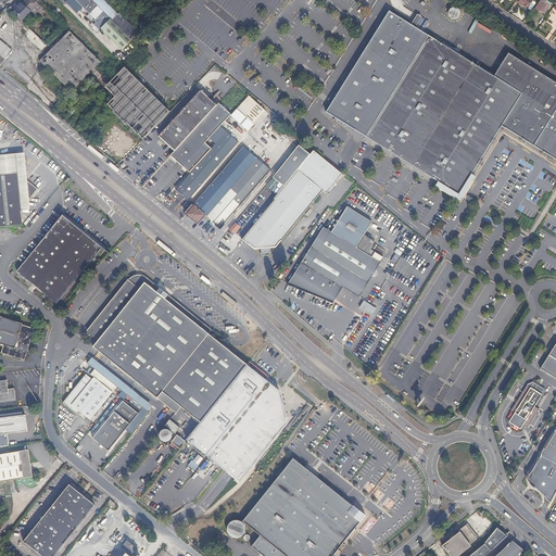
[(15,11),(13,12),(16,15),(22,21),(32,11),(24,3),(20,0),(19,0),(12,8),(15,11)]
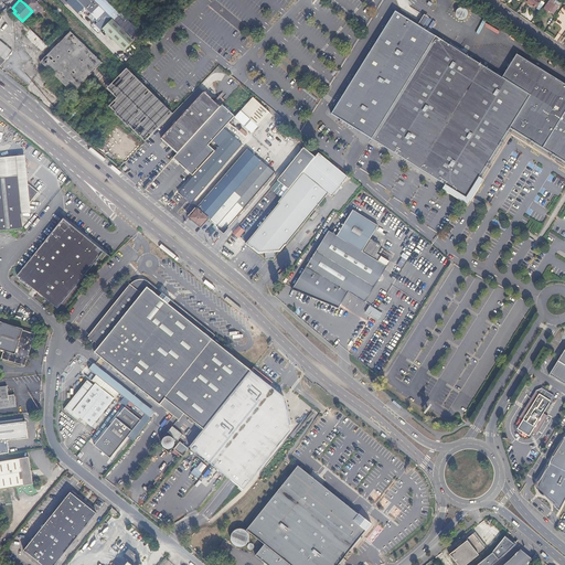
[(35,0),(27,0),(24,3),(32,11),(39,3),(35,0)]
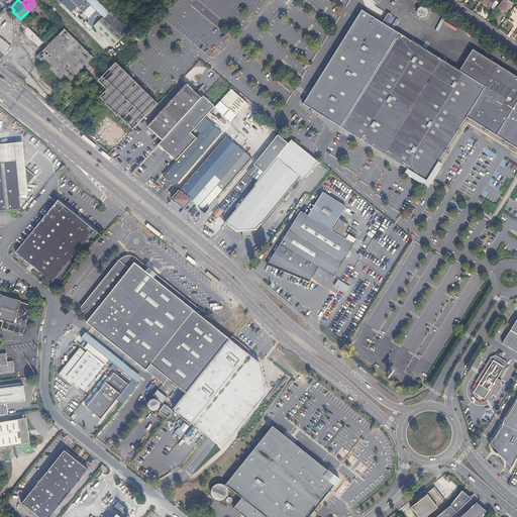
[(85,0),(70,0),(80,9),(87,1),(85,0)]
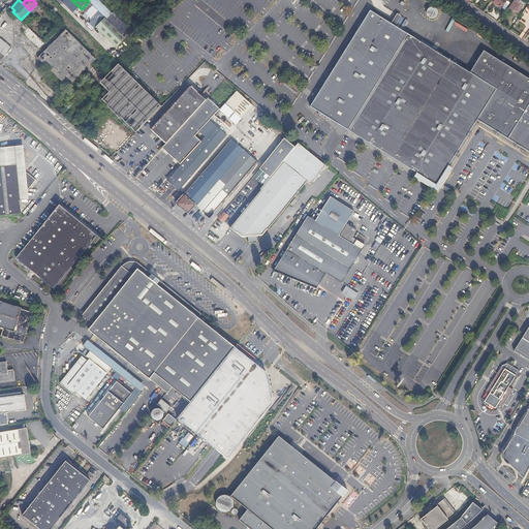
[(87,0),(89,1),(98,10),(99,11),(106,19),(112,24),(119,16),(103,0),(87,0)]
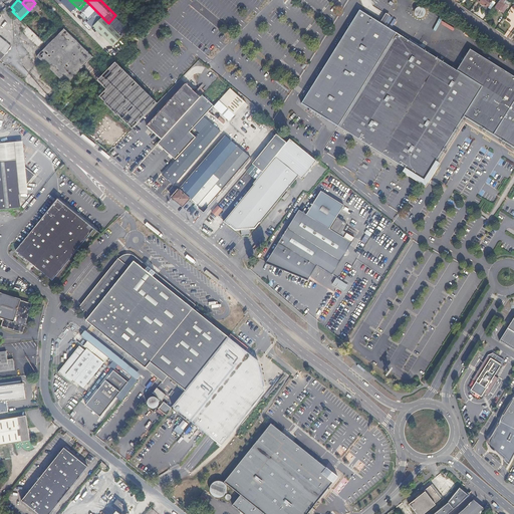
[(505,1),(503,0),(500,0),(496,7),(503,12),(507,6),(504,4),(505,1)]
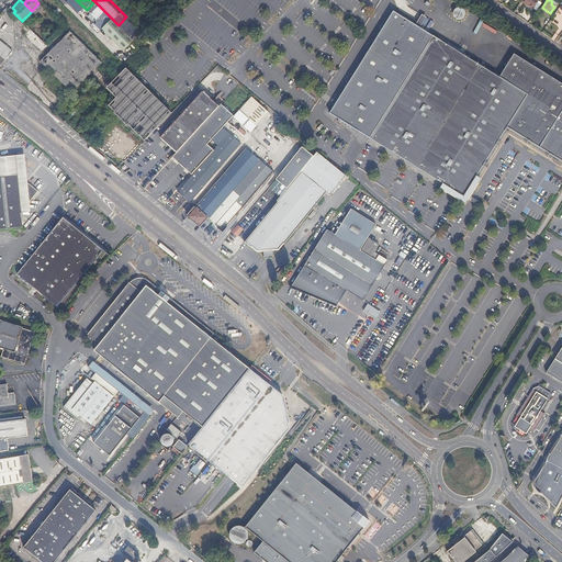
[(444,183),(463,195),(467,190),(475,176),(506,126),(527,94),(498,77),(393,11),(337,100),(329,112),(444,183)]
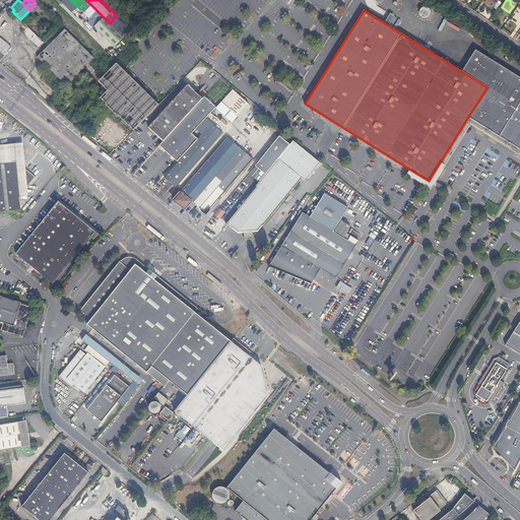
[(116,47),(125,38),(110,23),(105,18),(95,27),(116,47)]
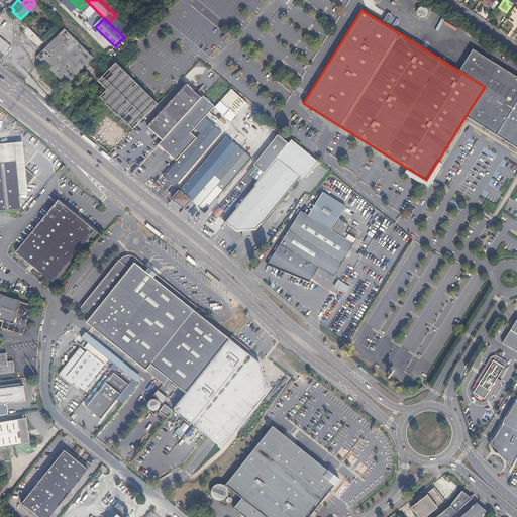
[(27,25),(21,32),(29,39),(38,48),(44,41),(27,25)]
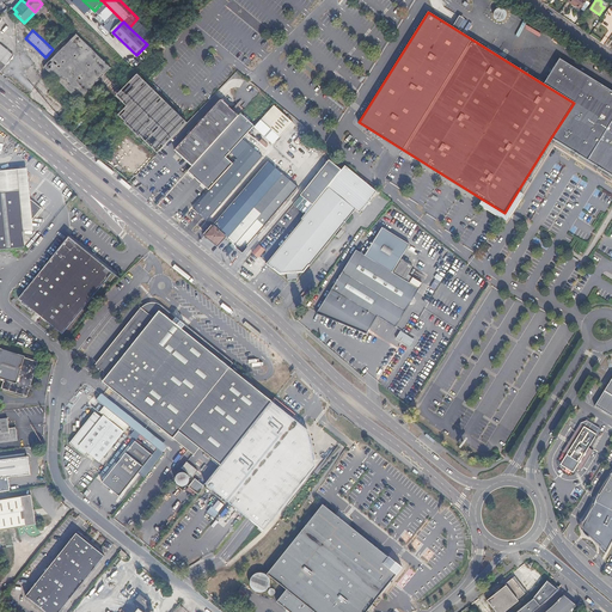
[(75,34),(43,67),(78,101),(110,68),(75,34)]
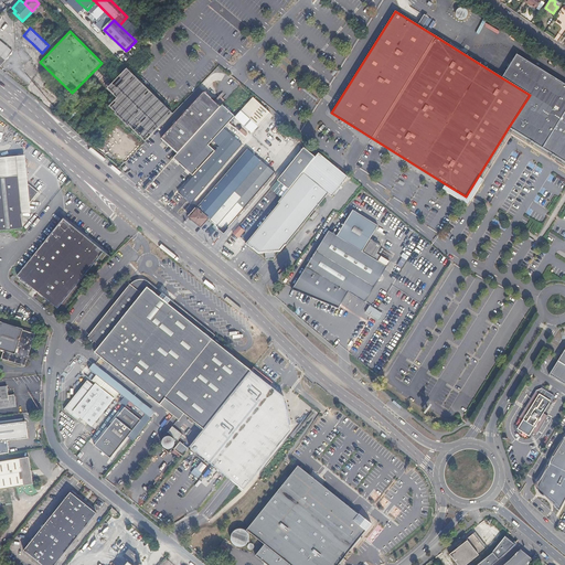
[(0,66),(7,59),(10,54),(12,52),(0,41),(0,66)]
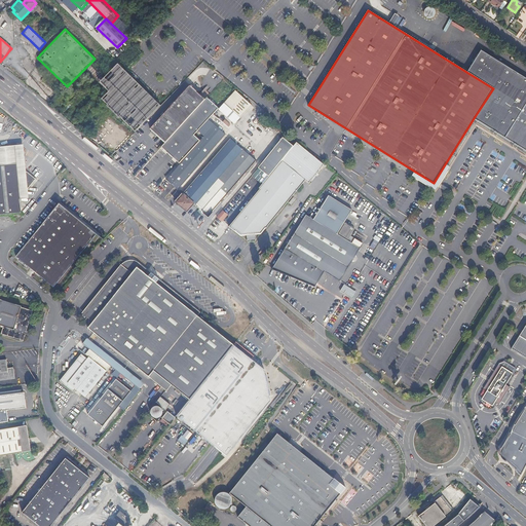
[(39,49),(30,40),(23,47),(33,58),(40,50),(39,49)]
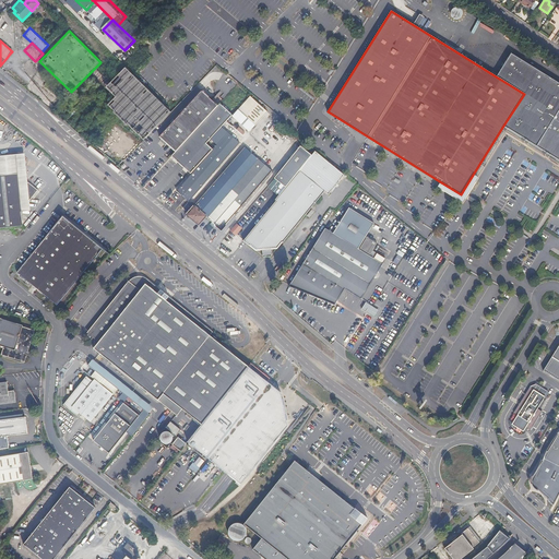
[(496,76),(524,94),(503,126),(512,131),(546,75),(510,54),(496,76)]
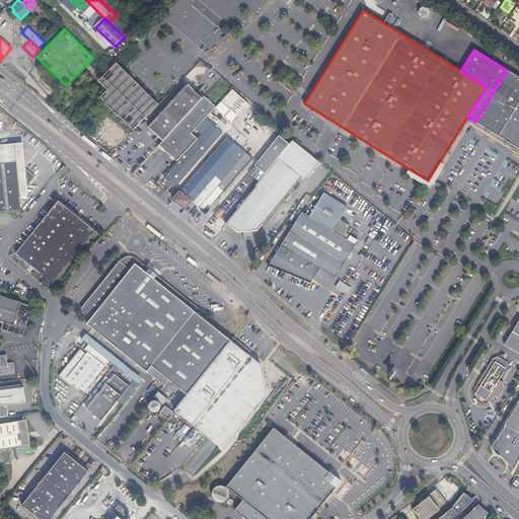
[(518,77),(507,70),(475,122),(498,136),(518,100),(518,77)]
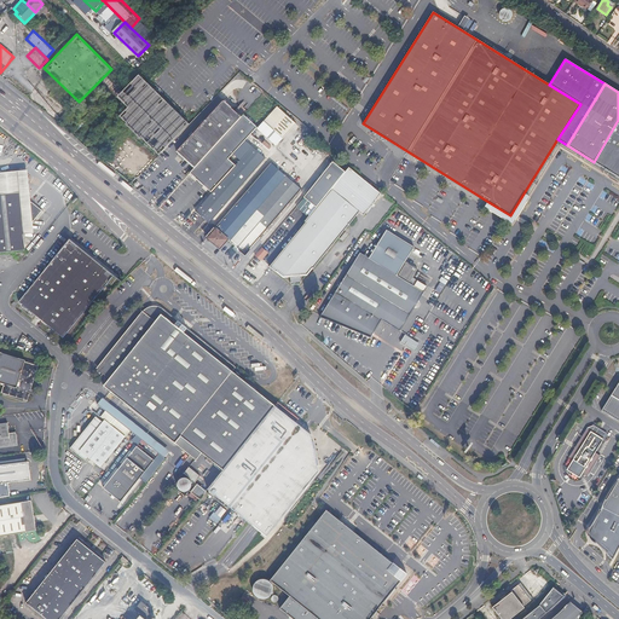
[(177,150),(195,167),(244,114),(248,110),(241,104),(235,110),(224,100),(177,150)]
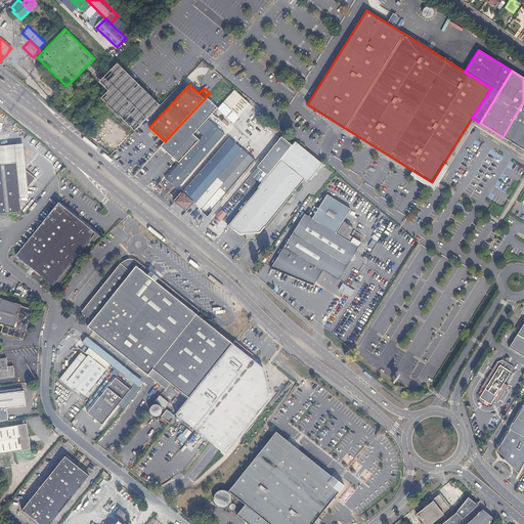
[(234,123),(249,106),(232,92),(219,107),(218,108),(234,123)]
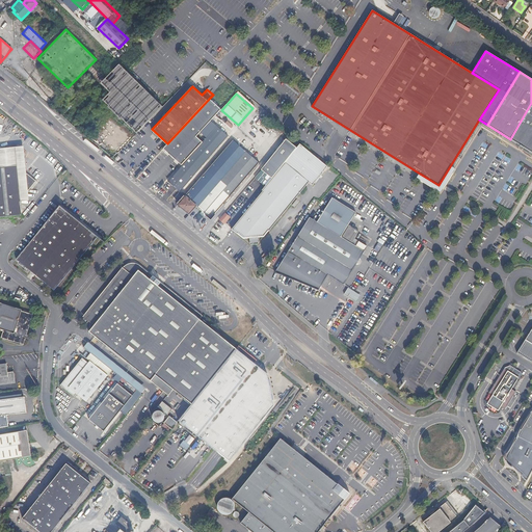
[(163,149),(182,165),(205,140),(198,134),(212,120),(221,110),(222,109),(210,98),(167,143),(163,149)]
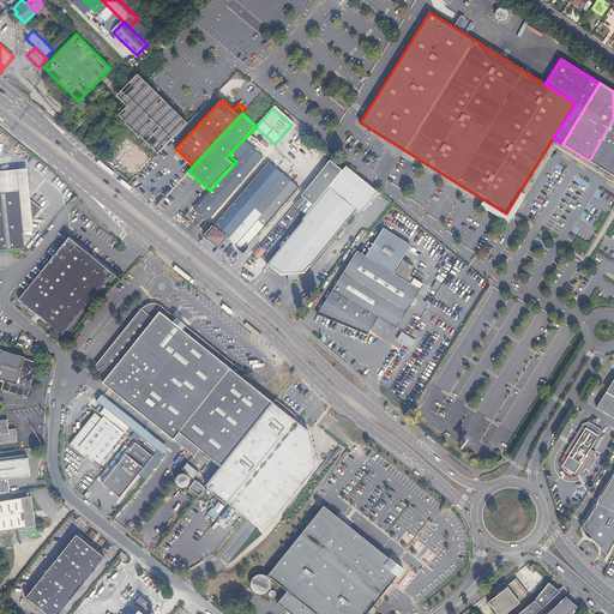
[(613,119),(589,161),(613,175),(613,119)]
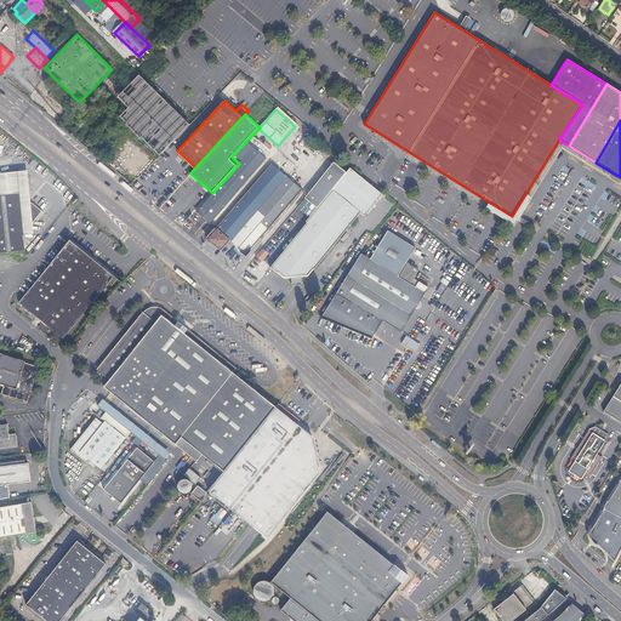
[(93,127),(89,124),(84,129),(81,126),(77,131),(87,140),(91,135),(90,132),(93,127)]
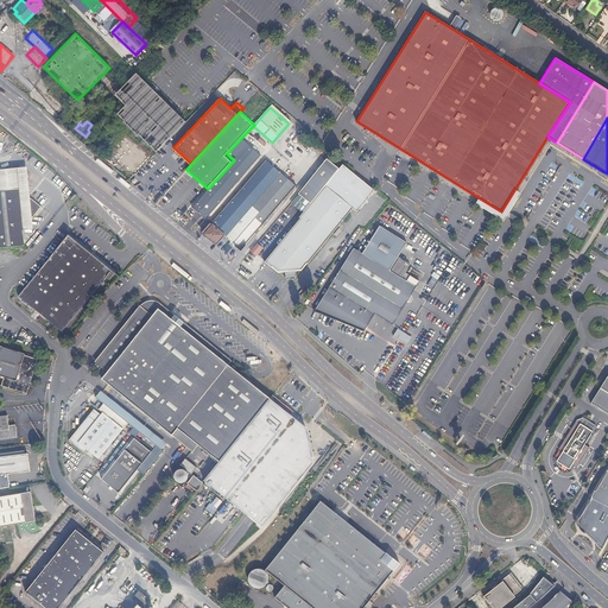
[(227,153),(234,160),(192,208),(206,219),(261,154),(242,137),(227,153)]
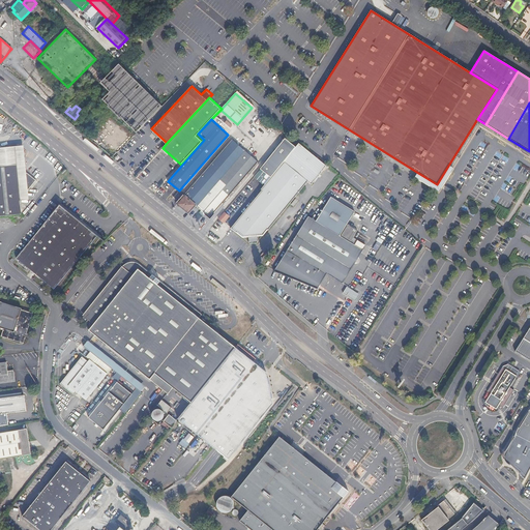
[(233,140),(184,195),(185,196),(178,204),(190,214),(197,206),(245,150),(233,140)]
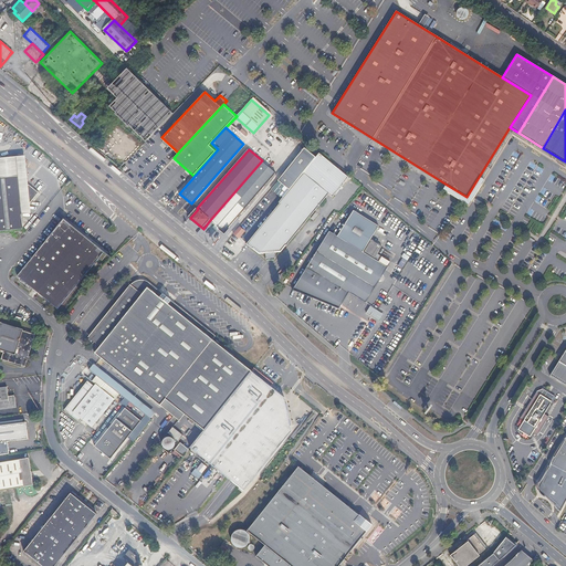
[(289,192),(303,174),(315,159),(303,150),(278,184),(289,192)]
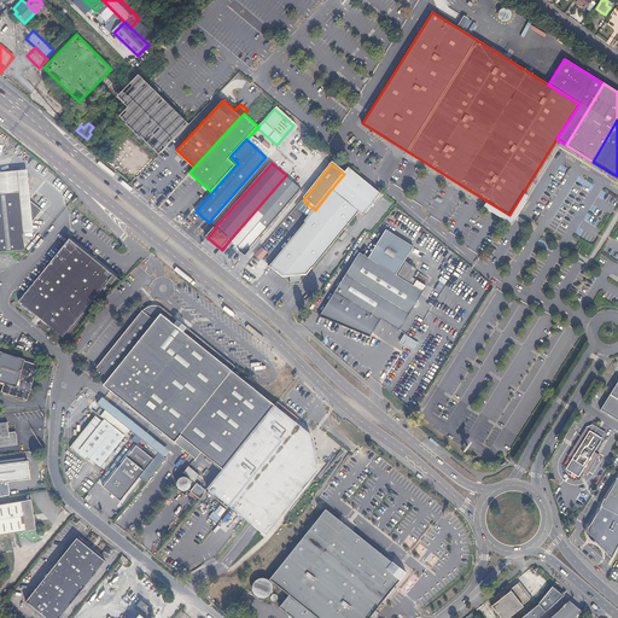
[(331,190),(362,215),(379,194),(348,169),(344,174),(331,190)]
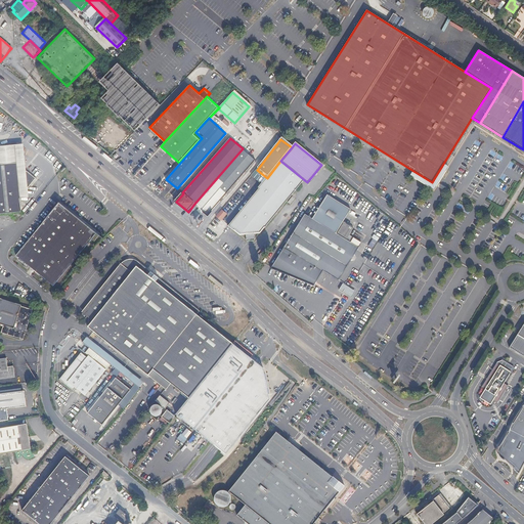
[(0,145),(0,164),(14,163),(15,171),(22,176),(25,172),(22,144),(0,145)]
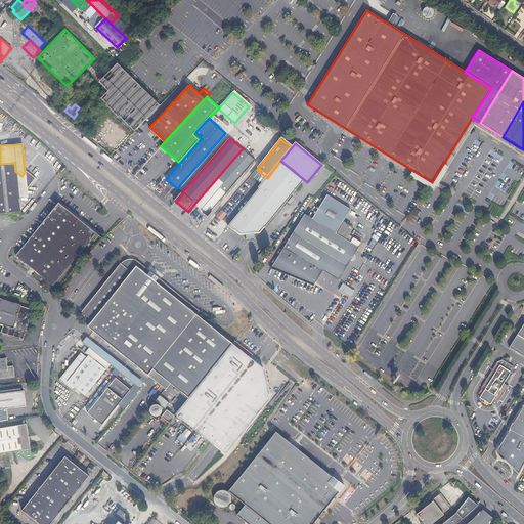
[(243,148),(194,204),(208,215),(256,161),(243,148)]
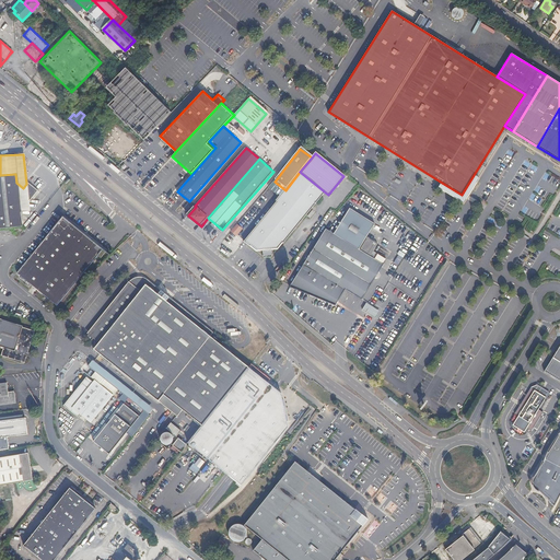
[(286,190),(279,199),(280,199),(252,234),(244,244),(256,254),(261,253),(263,259),(271,258),(271,252),(277,251),(324,194),(327,196),(328,195),(300,172),(286,190)]
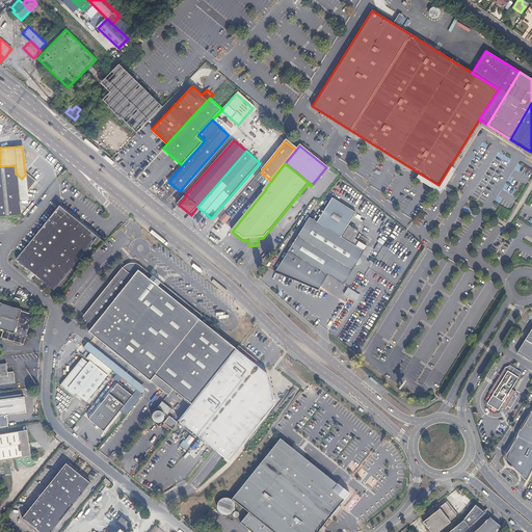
[(15,165),(0,166),(0,216),(20,215),(19,202),(27,192),(35,182),(26,174),(25,175),(22,179),(16,174),(15,165)]
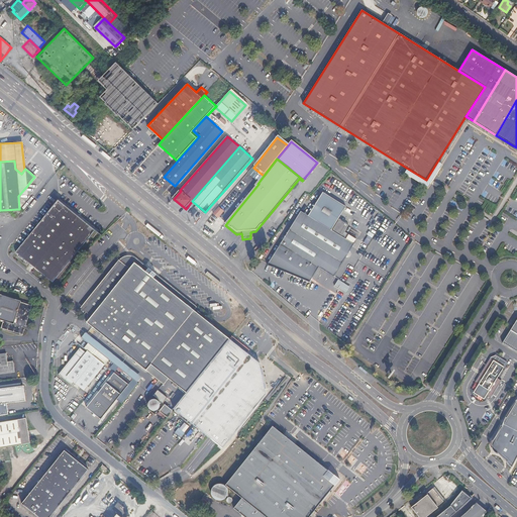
[(442,164),(437,162),(426,180),(408,169),(405,173),(428,187),(442,164)]
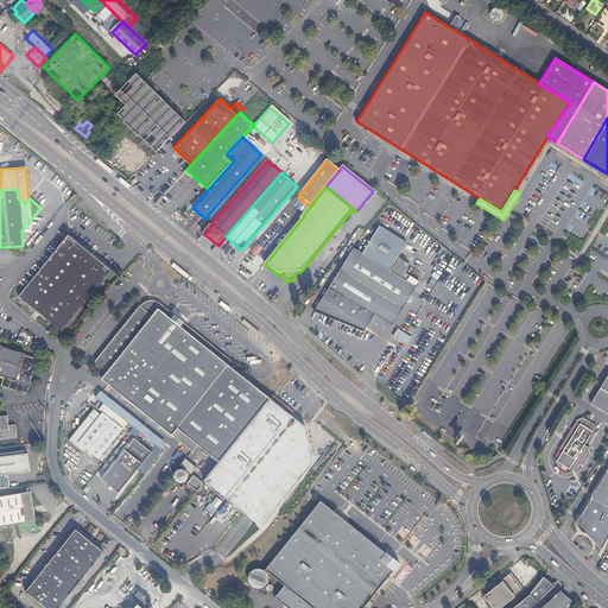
[(303,216),(310,207),(298,197),(291,206),(303,216)]
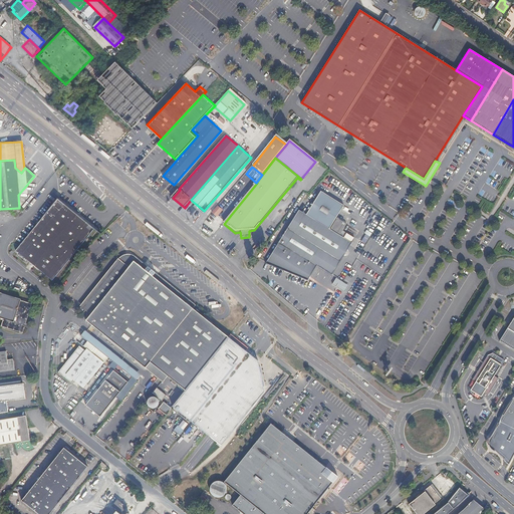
[(256,183),(246,174),(219,206),(231,215),(257,183),(256,183)]
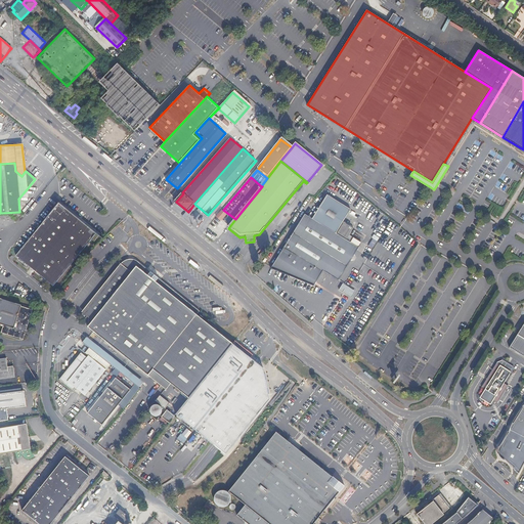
[(27,189),(18,199),(27,198),(27,189)]
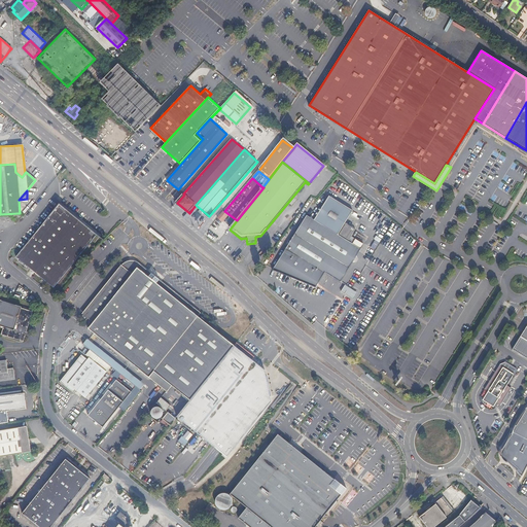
[(331,192),(316,216),(315,216),(307,211),(272,267),(315,284),(325,269),(340,279),(364,242),(355,236),(353,241),(339,232),(354,207),(331,192)]
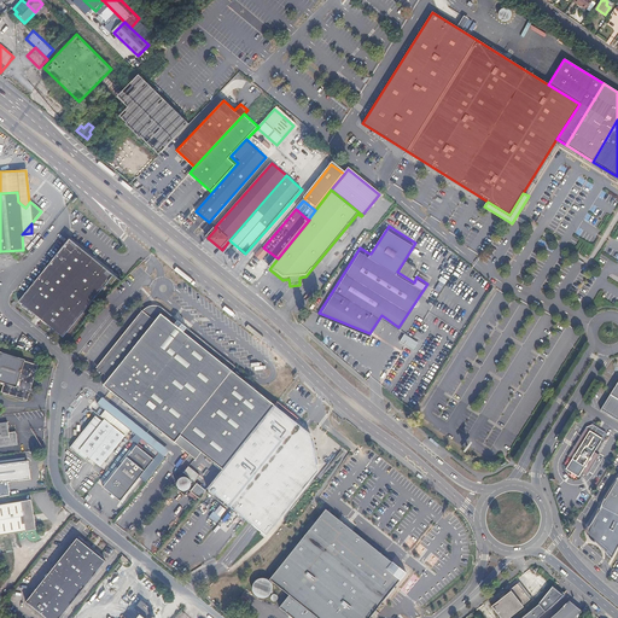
[(93,256),(71,238),(21,299),(64,336),(115,274),(108,268),(93,256)]
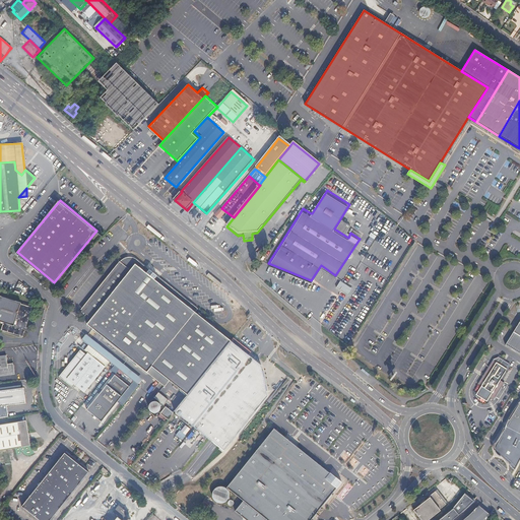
[(351,223),(342,217),(335,229),(344,235),(351,223)]
